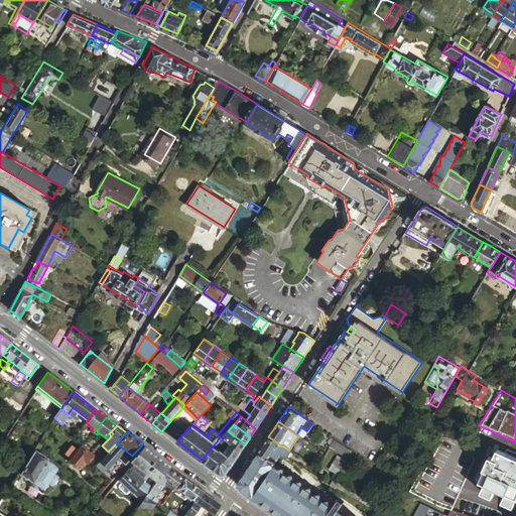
[(241,450),(245,443),(228,431),(223,438),(230,443),(241,450)]
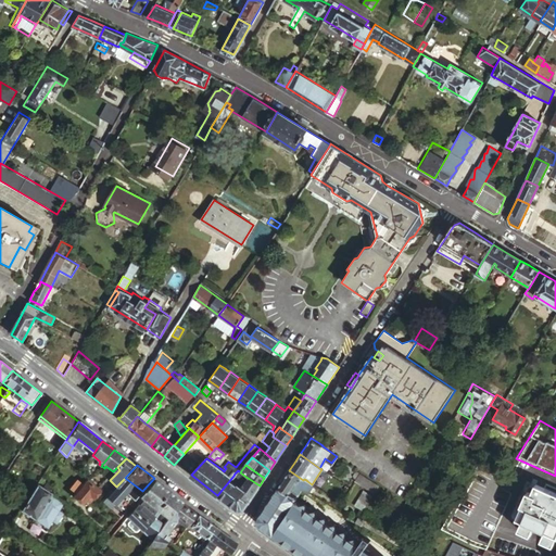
[(248,478),(240,472),(238,470),(235,474),(245,481),(248,478)]
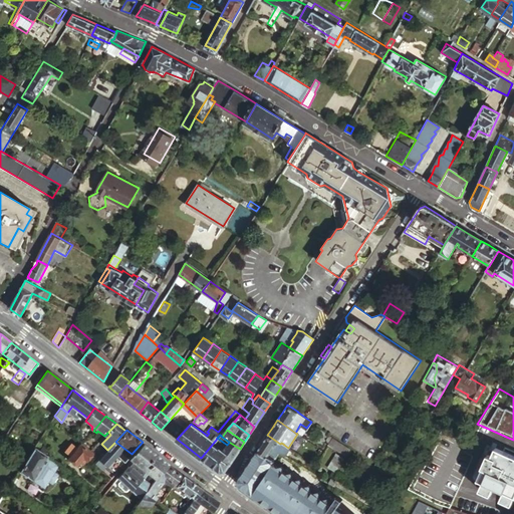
[(280,448),(283,444),(281,443),(280,444),(267,435),(261,444),(257,451),(267,458),(268,456),(274,460),(278,451),(280,448)]
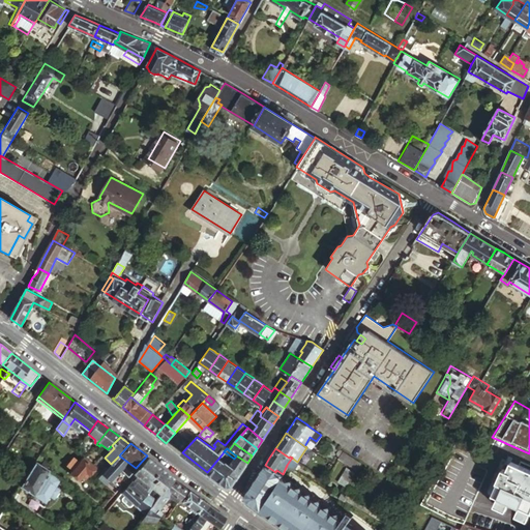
[(339,479),(345,484),(361,465),(345,450),(339,458),(349,467),(339,479)]
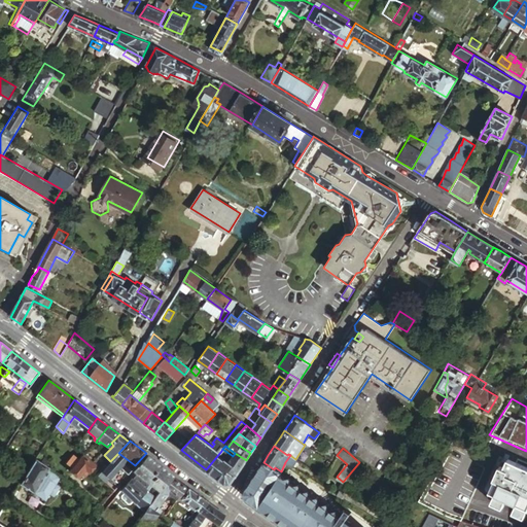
[(221,451),(206,469),(217,478),(224,468),(229,462),(224,459),(224,460),(219,457),(221,455),(222,455),(223,453),(221,451)]
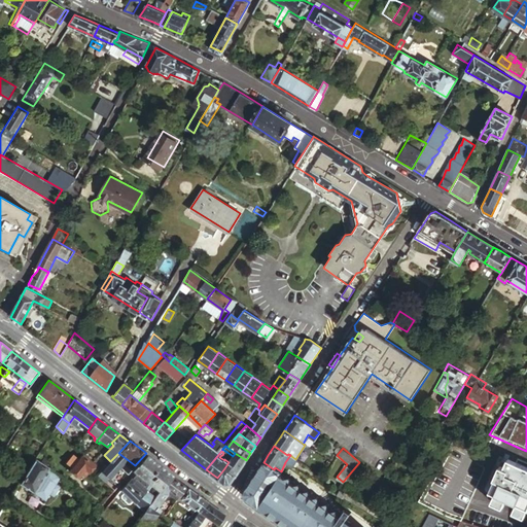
[(124,462),(132,468),(135,465),(118,453),(110,461),(101,470),(108,478),(124,462)]
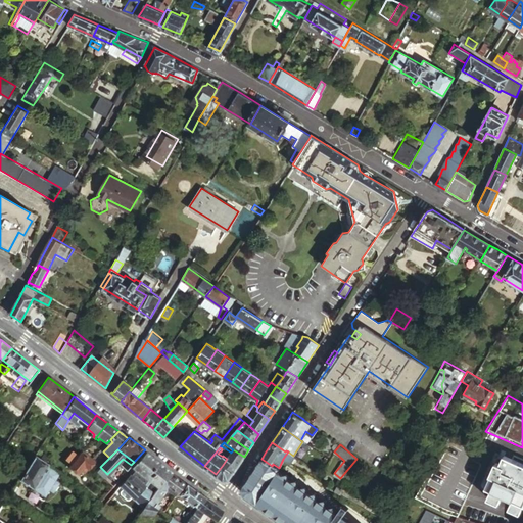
[(244,457),(233,449),(231,453),(227,459),(223,465),(234,472),(244,457)]
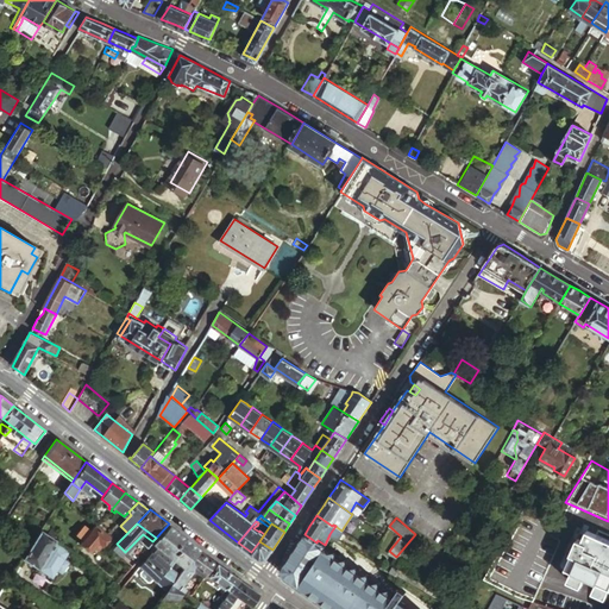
[(176,547),(184,538),(168,525),(156,538),(152,541),(151,544),(156,548),(152,553),(167,566),(169,563),(171,565),(174,563),(171,560),(179,551),(176,547)]
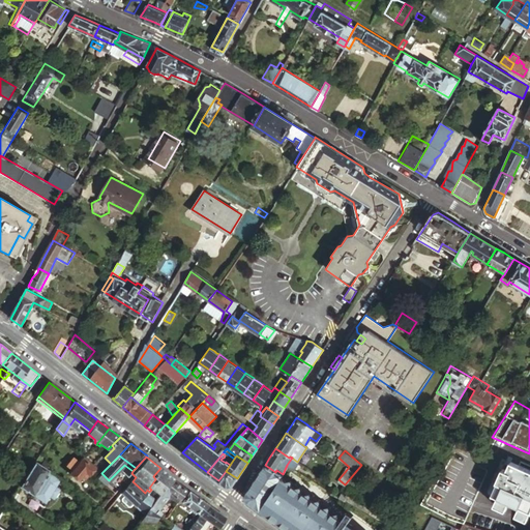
[(96,469),(83,459),(70,475),(79,482),(82,478),(86,480),(89,476),(90,477),(96,469)]
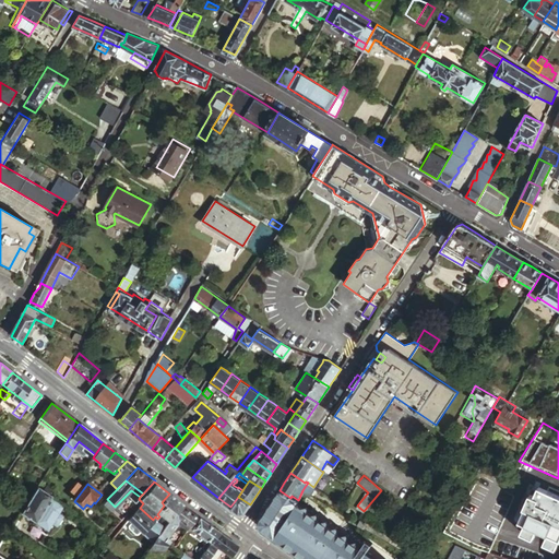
[(50,496),(36,486),(20,511),(33,521),(50,496)]
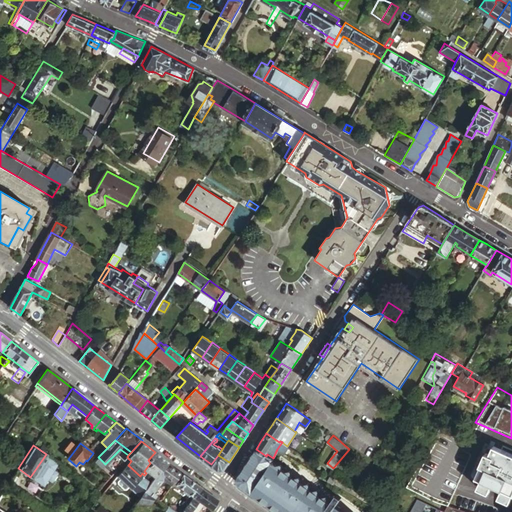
[(511,455),(493,447),(490,454),(486,453),(484,458),(479,456),(476,464),(481,466),(476,477),(481,480),(478,488),(489,493),(492,485),(502,489),(499,497),(510,502),(511,497),(511,455)]
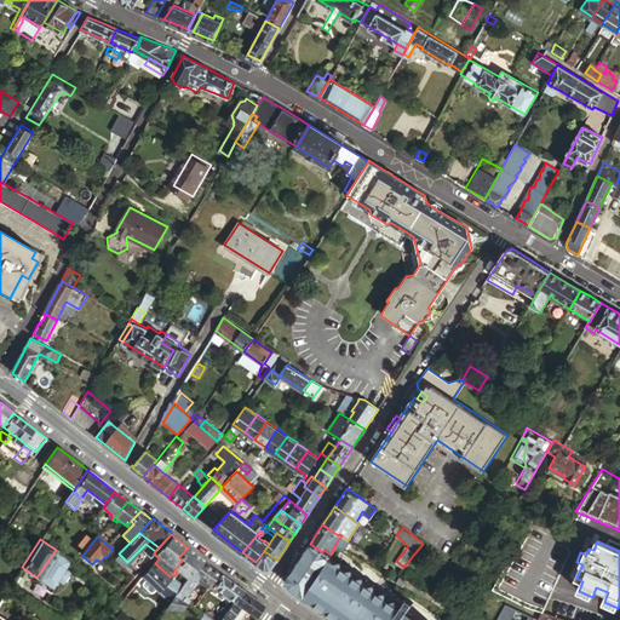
[(328,558),(331,555),(323,550),(322,552),(310,544),(302,556),(294,567),(314,580),(322,569),(328,558)]
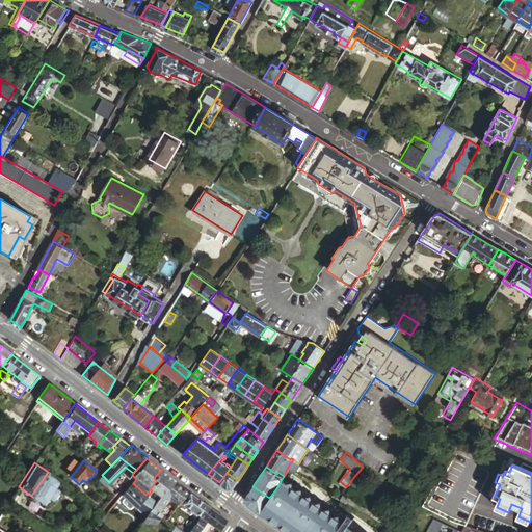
[(160,498),(173,481),(174,480),(161,470),(154,478),(156,481),(150,489),(152,491),(160,498)]
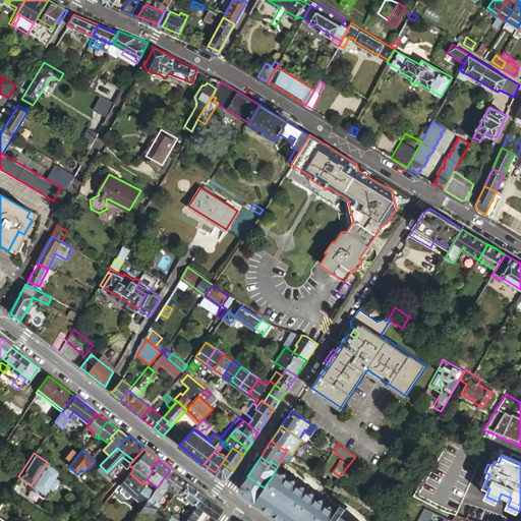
[(233,470),(222,463),(215,472),(223,478),(228,477),(233,470)]
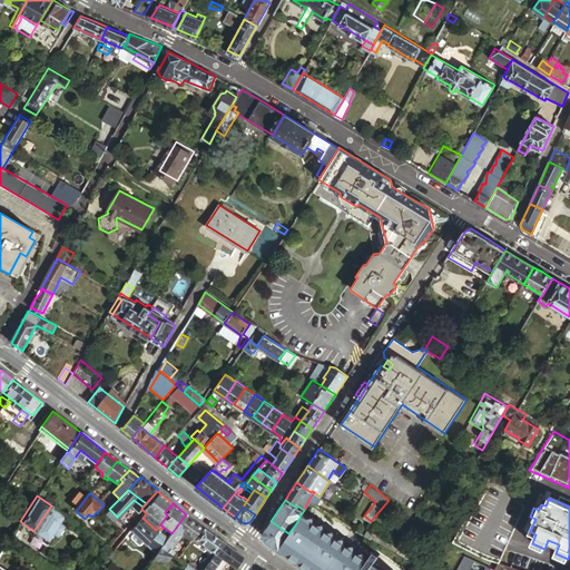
[(307,517),(302,513),(296,523),(288,533),(287,536),(279,549),(311,569),(390,569),(389,569),(384,569),(372,561),(367,558),(364,556),(363,551),(357,551),(354,549),(353,544),(347,544),(344,541),(343,537),(337,538),(333,534),(333,530),(327,530),(323,528),(322,523),(317,523),(313,520),(312,516),(307,517)]
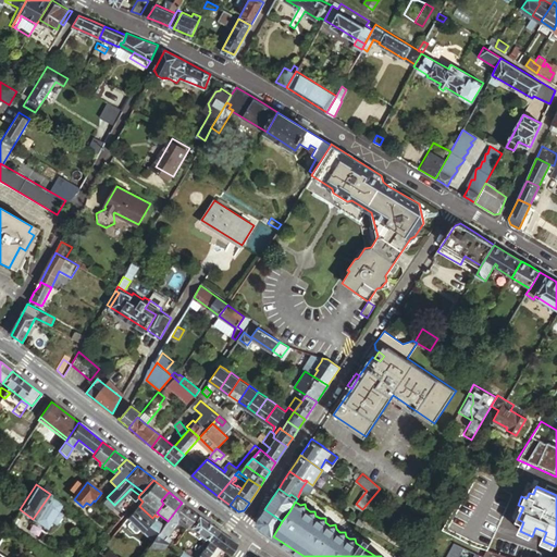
[(196,515),(181,504),(168,521),(163,528),(159,533),(149,547),(162,551),(166,546),(169,546),(170,544),(163,542),(176,523),(178,523),(181,521),(187,525),(196,515)]
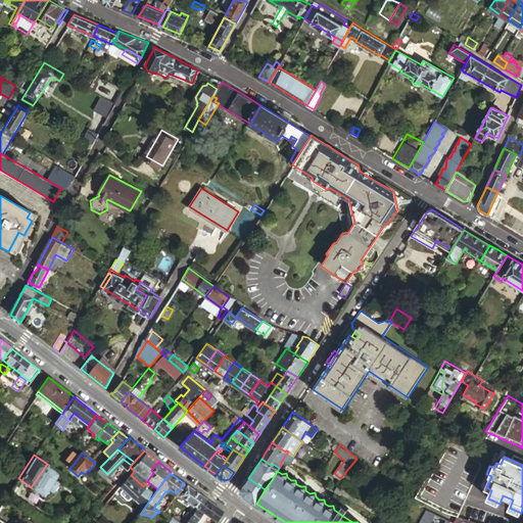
[(129,475),(117,489),(120,491),(123,489),(131,496),(142,507),(148,501),(141,492),(145,488),(145,487),(143,486),(131,475),(129,475)]
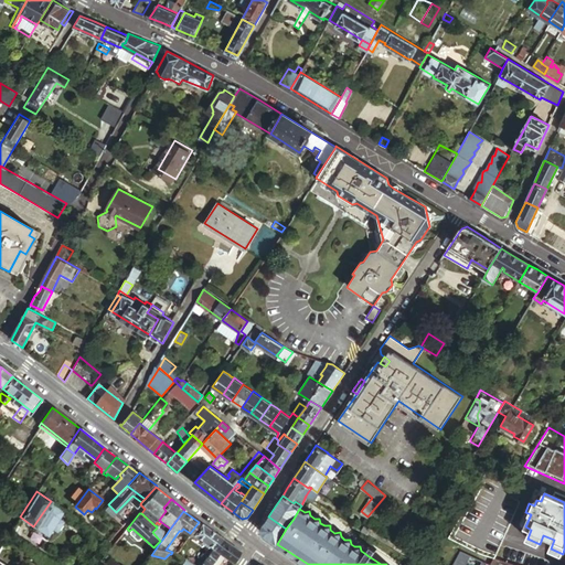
[(120,515),(116,520),(123,525),(126,521),(120,515)]
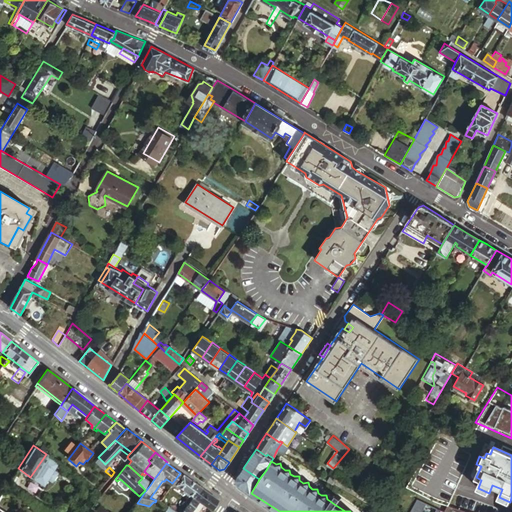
[(259,479),(243,468),(236,478),(237,483),(251,493),(258,481),(259,479)]
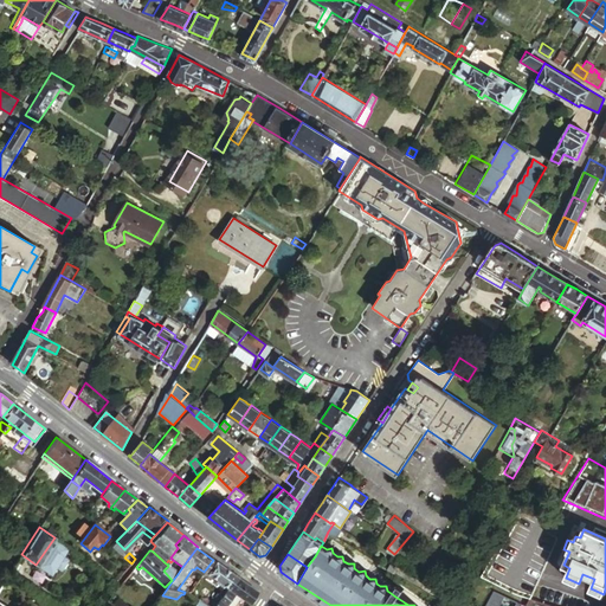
[(238,577),(216,561),(207,574),(221,584),(216,591),(212,592),(205,601),(210,605),(213,605),(214,605),(238,577)]
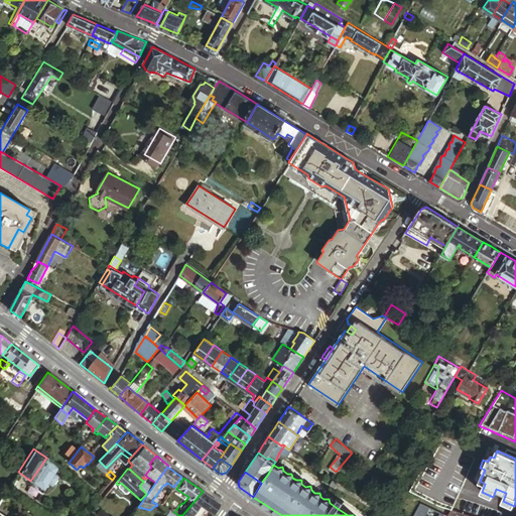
[(330,484),(335,488),(335,487),(338,482),(333,479),(330,484)]
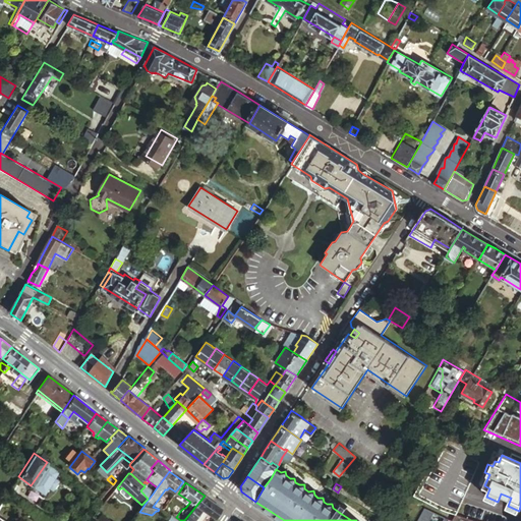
[(148,499),(149,499),(153,494),(145,486),(140,490),(148,499)]
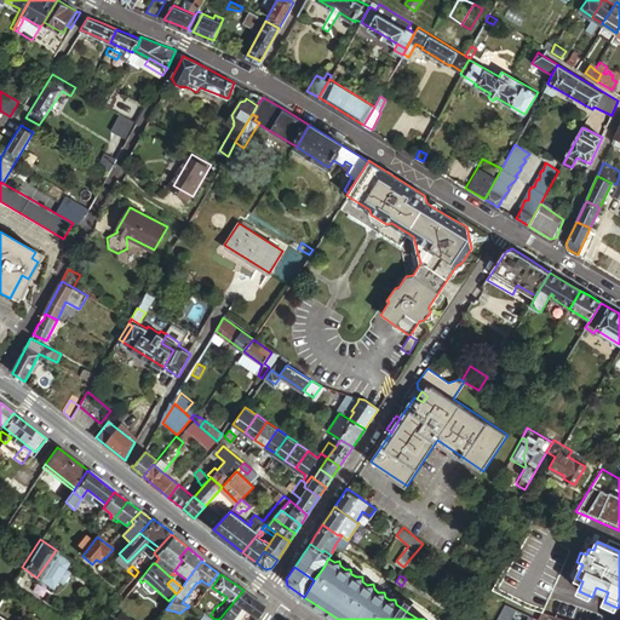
[(145,580),(142,583),(143,585),(149,592),(153,592),(155,589),(145,580)]
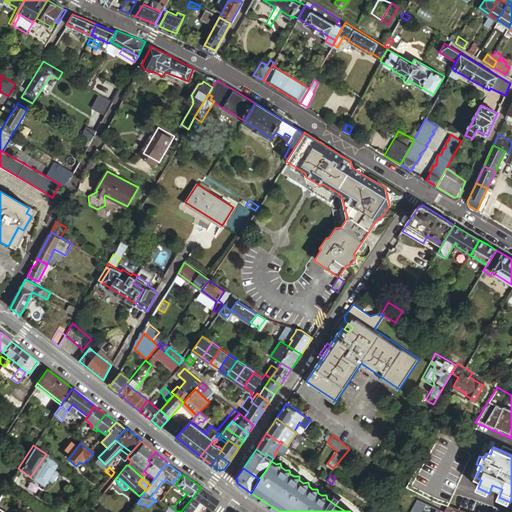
[(360,486),(356,492),(361,494),(363,491),(363,492),(365,489),(360,486)]
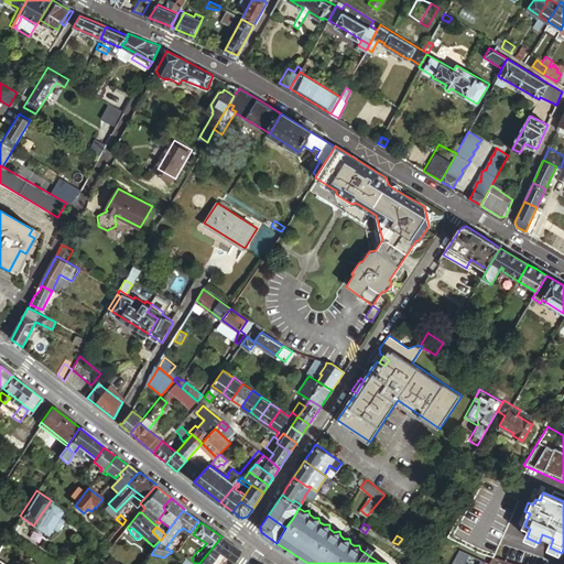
[(240,550),(221,537),(199,563),(201,563),(215,563),(223,555),(232,562),(239,552),(240,550)]
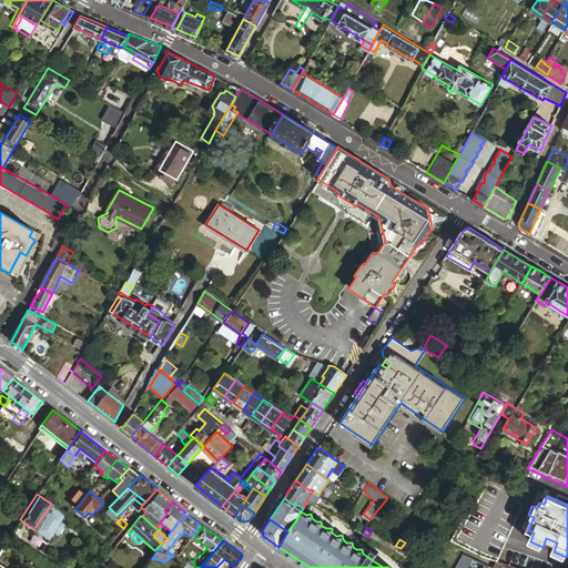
[(402,549),(417,558),(422,551),(405,543),(403,546),(403,545),(401,548),(402,549)]
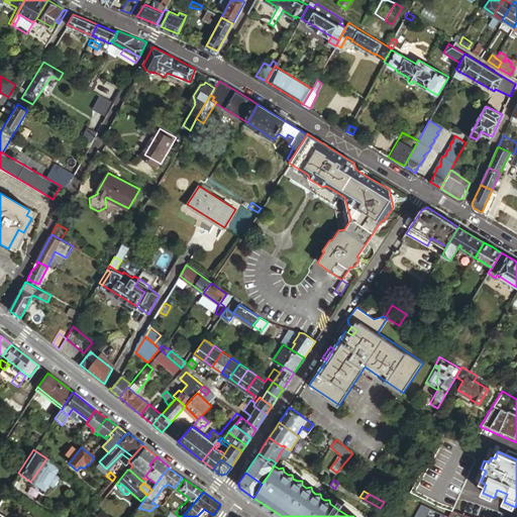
[(338,499),(333,506),(337,509),(342,502),(338,499)]
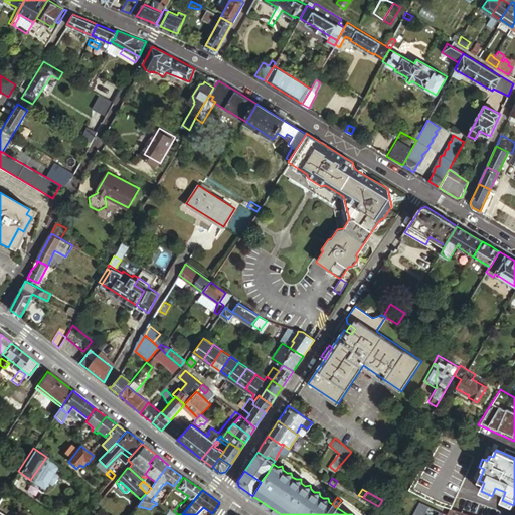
[(447,514),(446,514),(417,502),(410,514),(447,514)]
